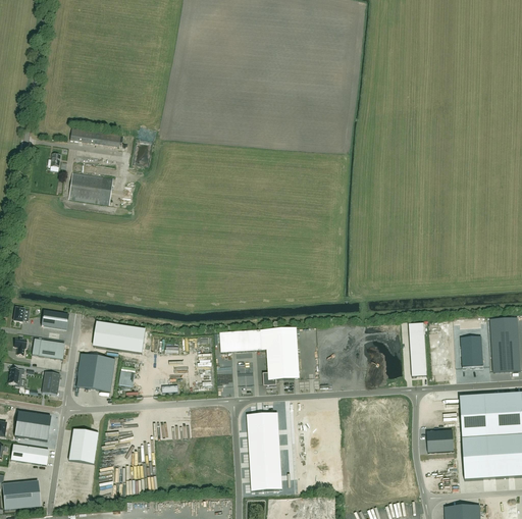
[(95,142),(96,131),(71,126),(70,139),(95,142)]
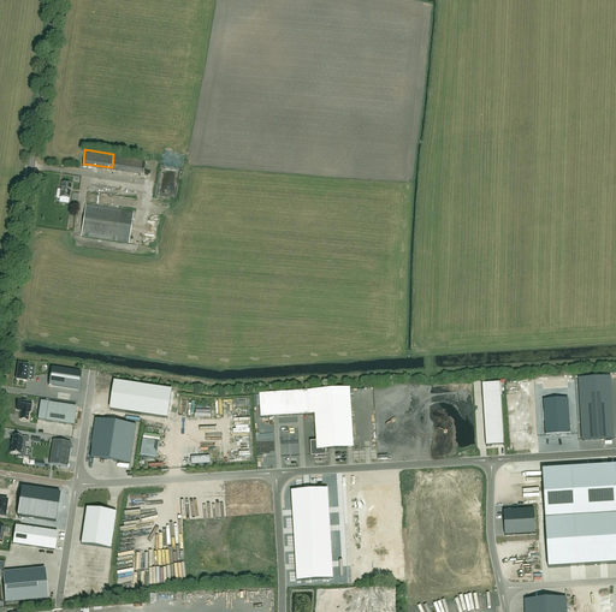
[(61,179),(59,194),(69,195),(71,180),(61,179)]
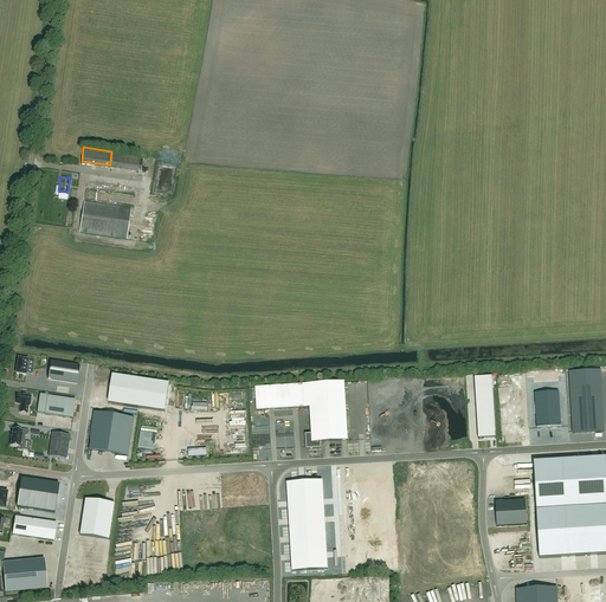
[(84,199),(79,228),(127,235),(130,205),(84,199)]
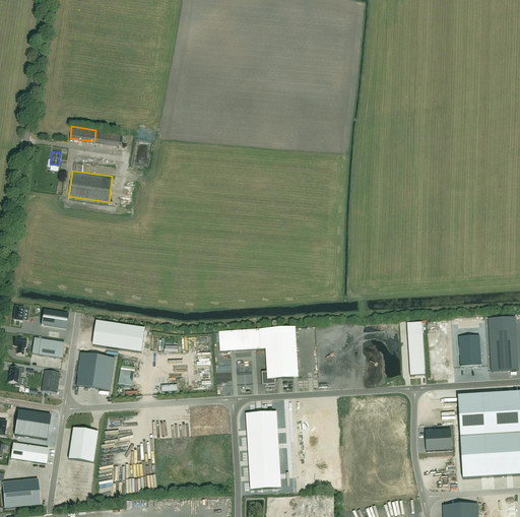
[(19,306),(15,305),(13,318),(22,320),(22,318),(27,319),(28,314),(23,314),(24,307),(22,306),(23,305),(19,305),(19,306)]
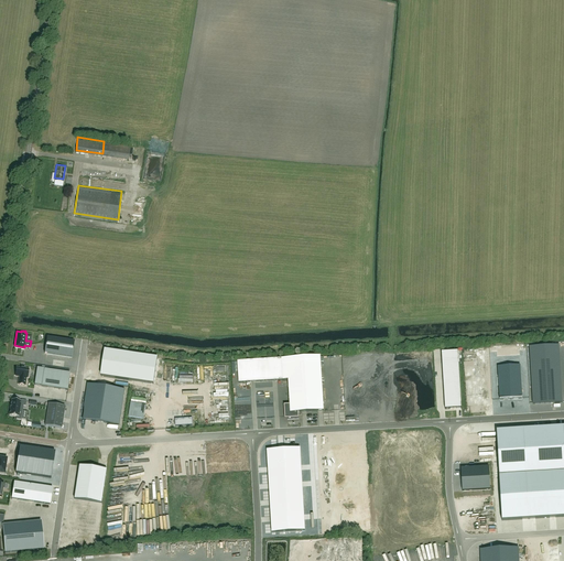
[(44,349),(44,351),(46,351),(72,355),(74,338),(50,335),(47,335),(46,337),(45,349),(44,349)]
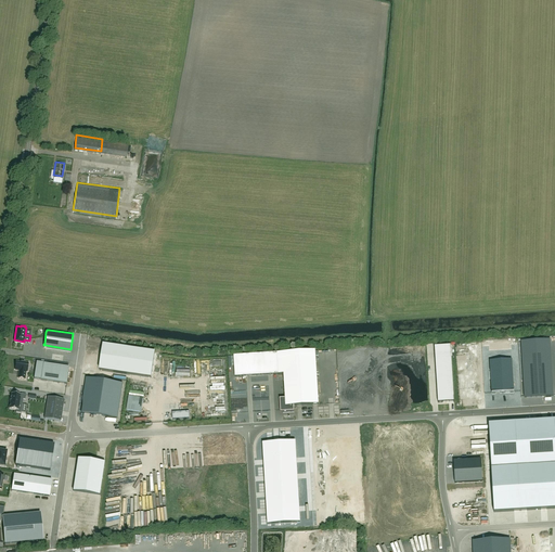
[(157,350),(106,342),(102,368),(154,375),(157,350)]
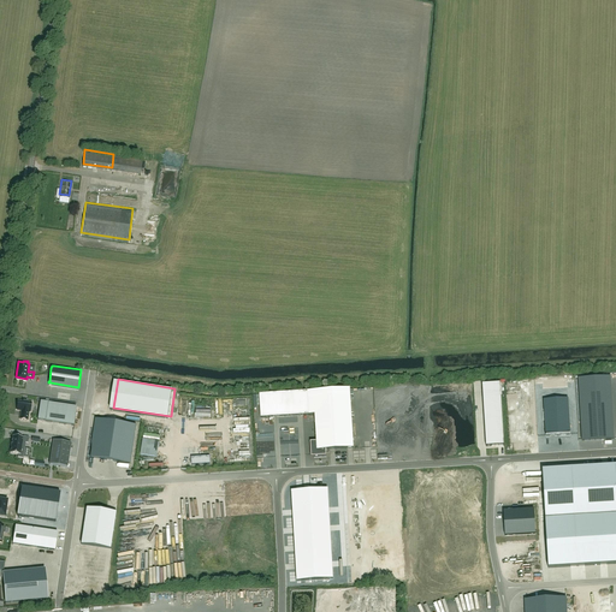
[(504,443),(501,380),(483,381),(486,444),(504,443)]
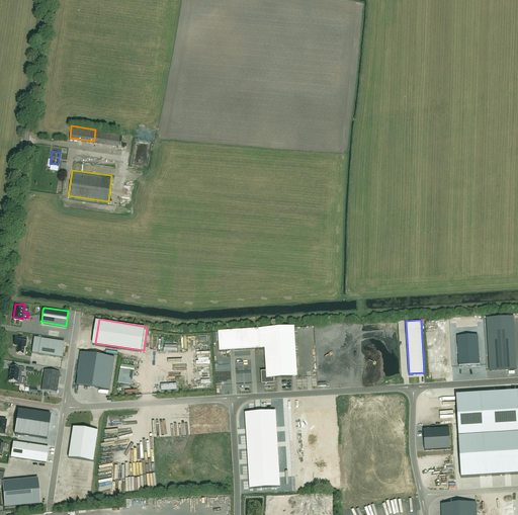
[(266,369),(261,369),(262,382),(274,381),(274,376),(297,374),(294,325),(219,329),(220,349),(265,346),(266,369)]
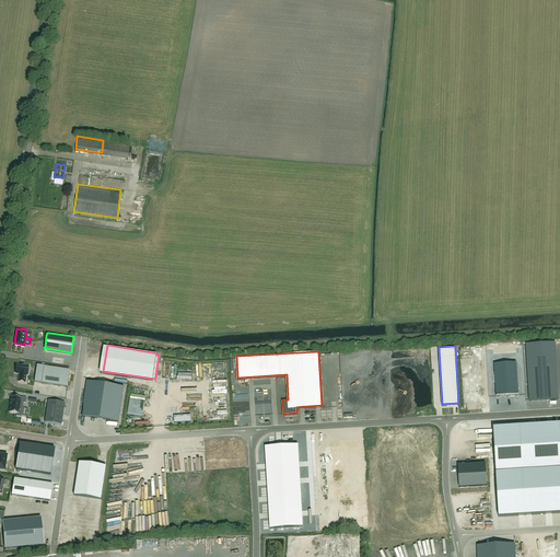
[(497,394),(497,395),(518,394),(518,393),(516,360),(494,361),(497,394)]
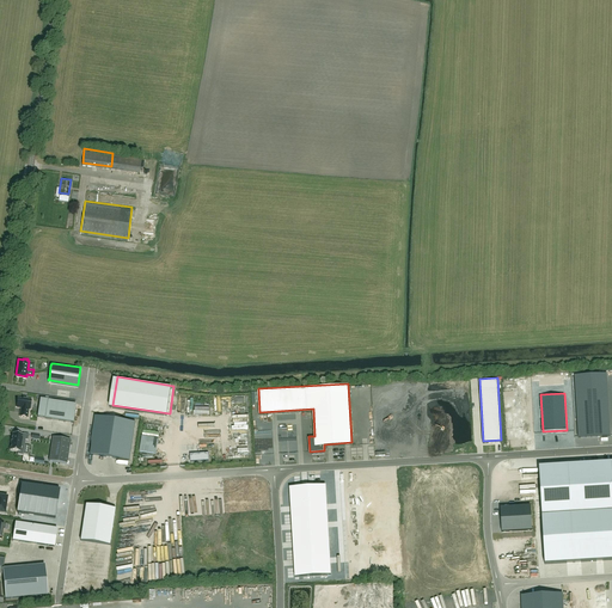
[(20,409),(19,413),(28,415),(29,406),(30,406),(31,397),(18,395),(17,405),(22,405),(20,409)]
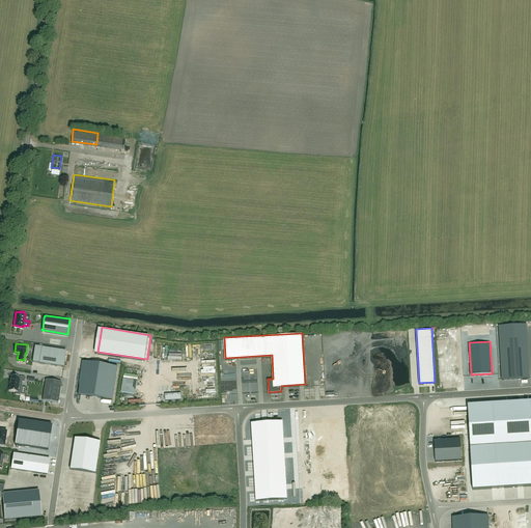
[(65,349),(34,343),(32,360),(63,364),(65,349)]
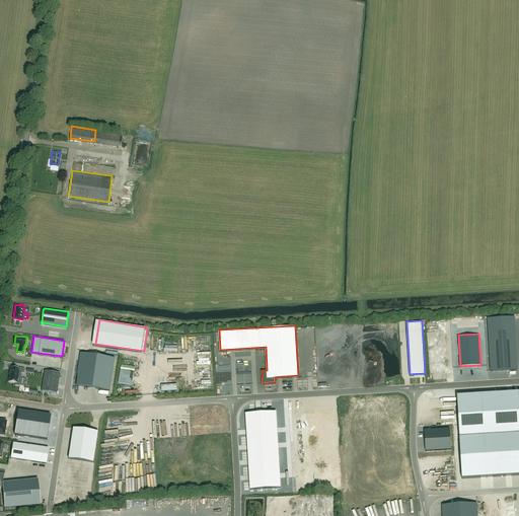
[(75,383),(109,388),(115,356),(80,351),(75,383)]
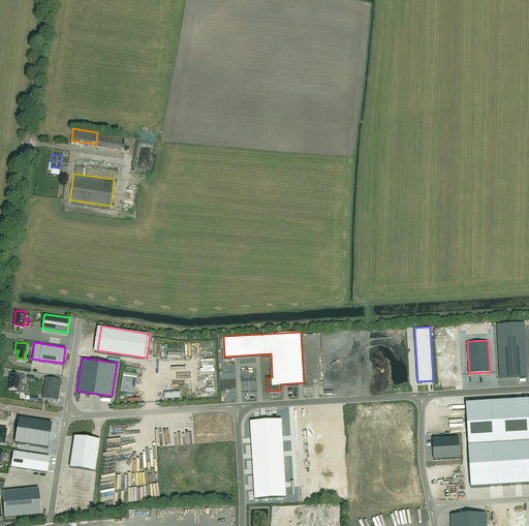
[(24,378),(25,373),(20,372),(20,374),(10,372),(8,387),(16,388),(16,391),(20,391),(22,382),(19,381),(20,377),(24,378)]
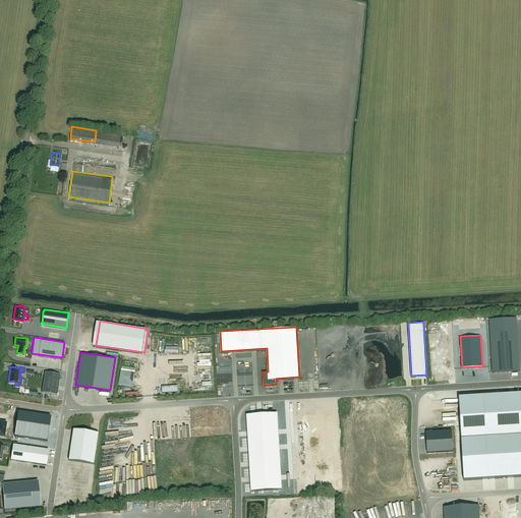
[(60,372),(45,370),(42,391),(57,393),(60,372)]
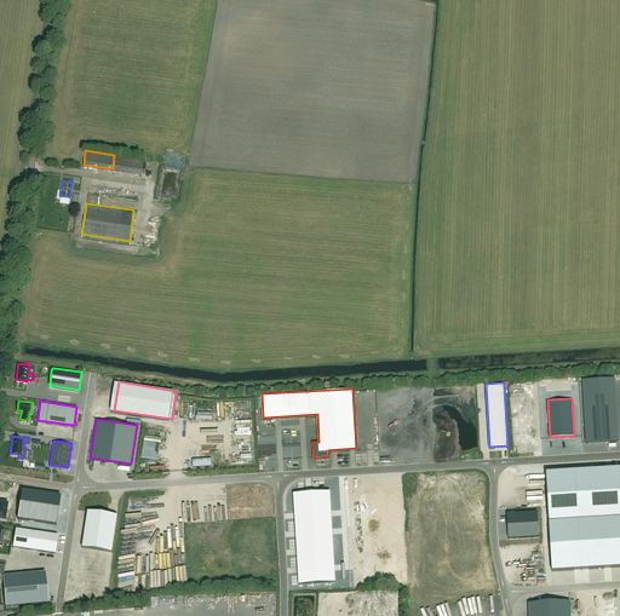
[(550,540),(551,569),(619,564),(619,465),(598,467),(546,470),(550,540)]
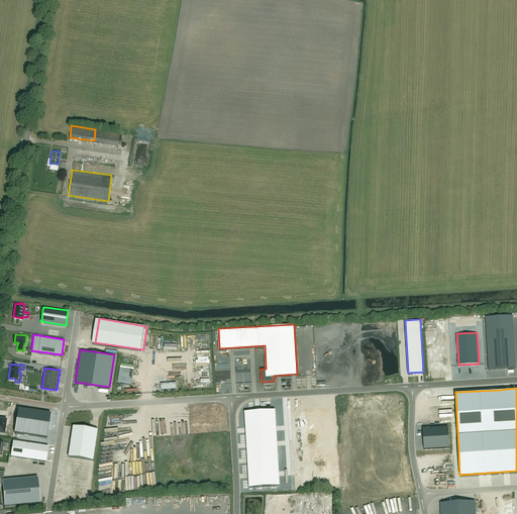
[(18,407),(14,431),(46,435),(50,412),(18,407)]
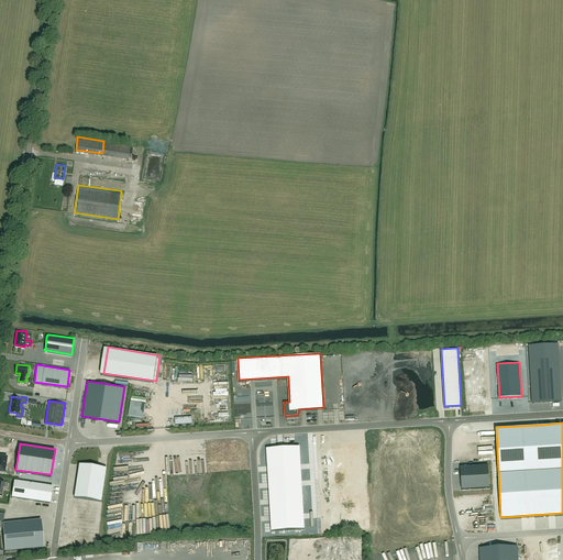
[(305,527),(299,445),(266,447),(272,529),(305,527)]
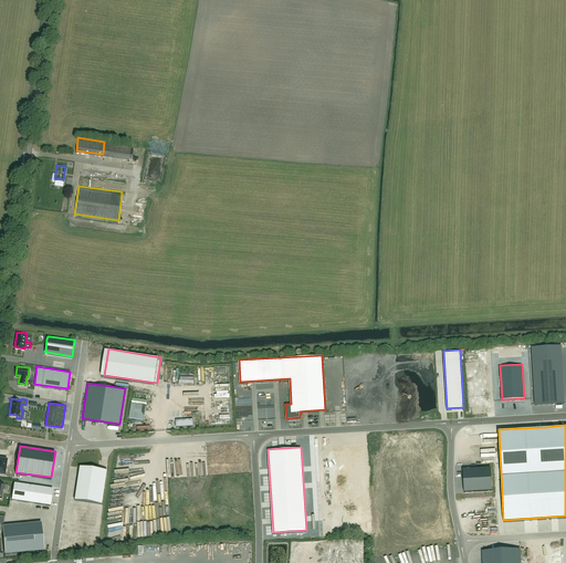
[(102,502),(107,469),(80,465),(74,498),(102,502)]
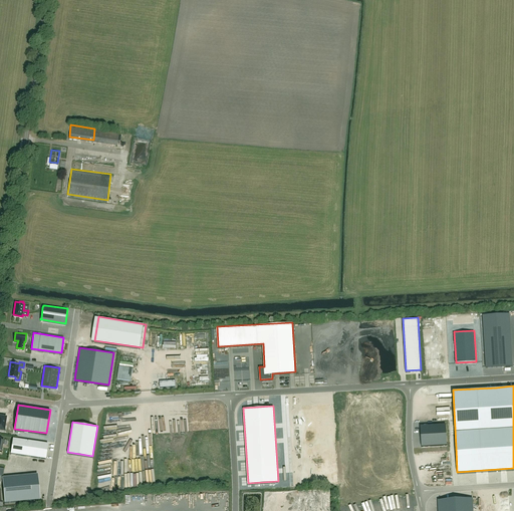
[(420,425),(421,435),(446,433),(446,423),(420,425)]
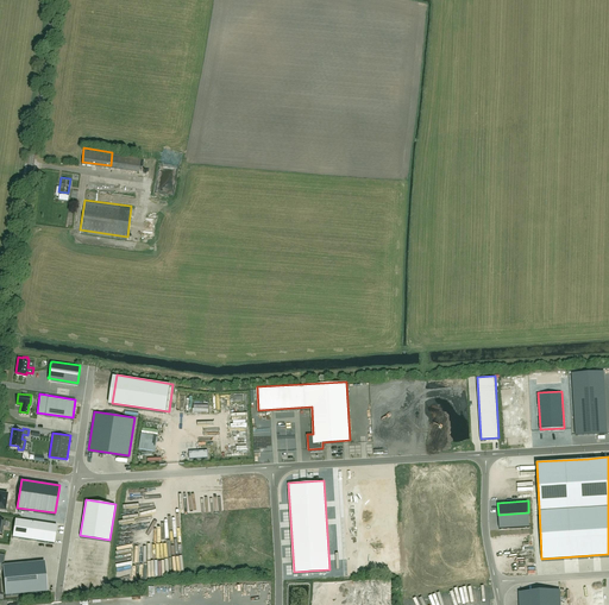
[(528,512),(498,515),(500,527),(529,524),(528,512)]
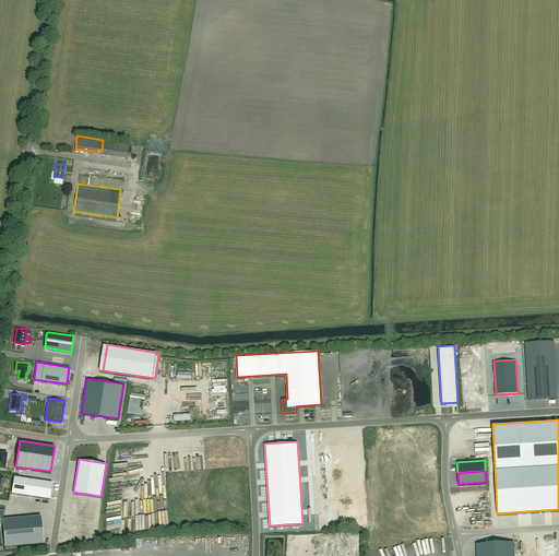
[(49,497),(52,481),(14,475),(12,492),(49,497)]
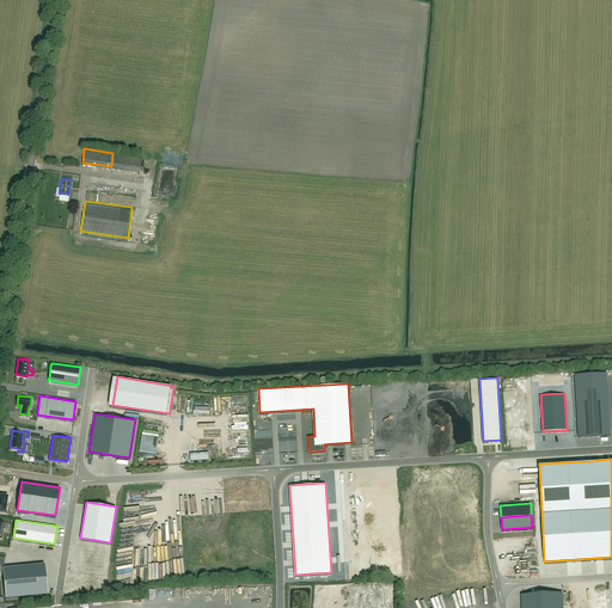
[(44,562),(2,566),(4,571),(5,596),(48,591),(44,562)]
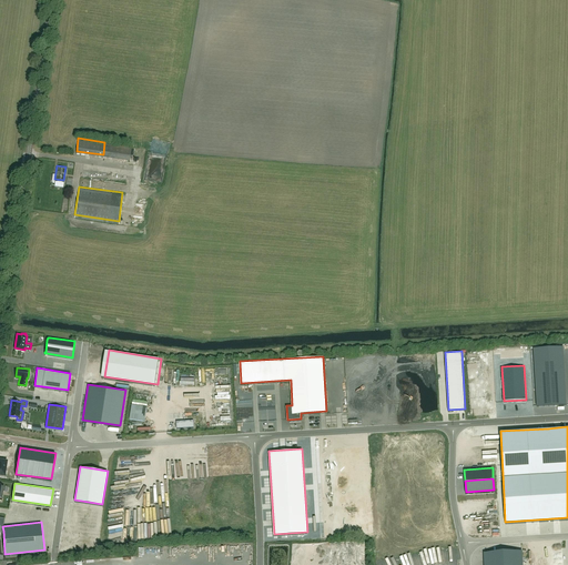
[(521,564),(521,550),(484,551),(484,564),(521,564)]
